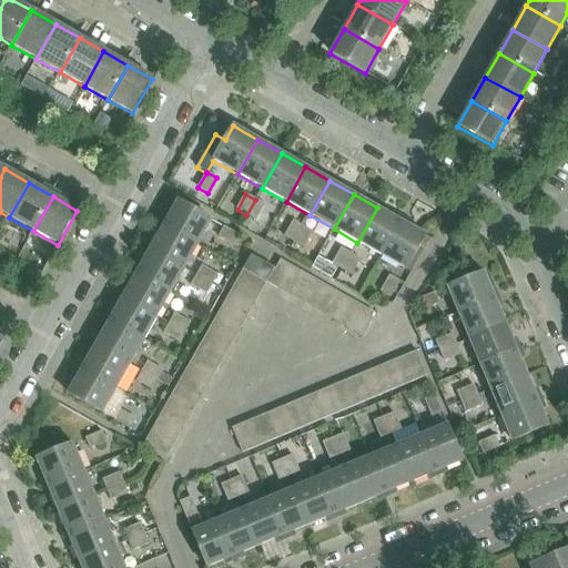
[(246,215),(256,221),(265,205),(255,200),(246,215)]
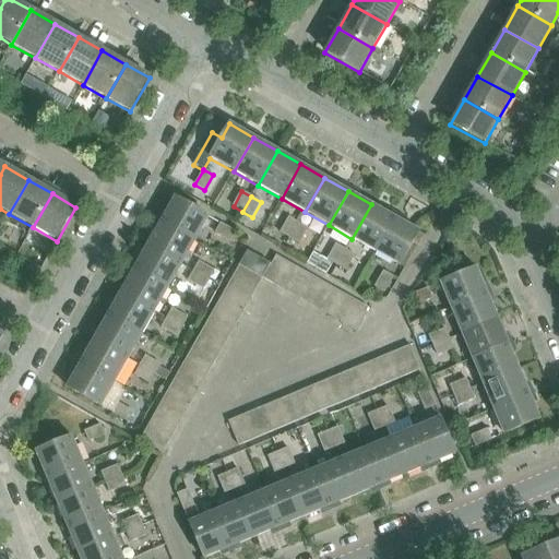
[(175,198),(161,222),(195,241),(209,217),(175,198)]
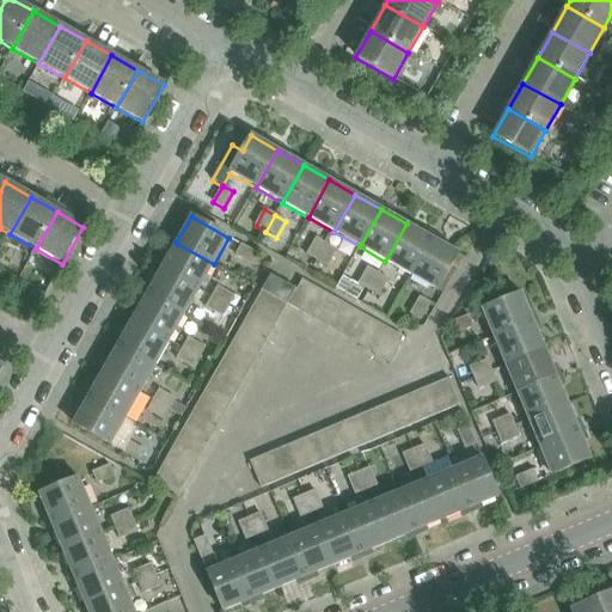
[(385,262),(411,276),(433,239),(407,224),(385,262)]
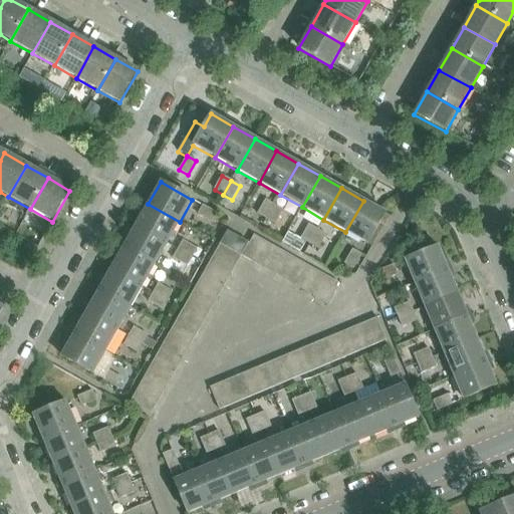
[(258,214),(266,219),(274,206),(265,201),(258,214)]
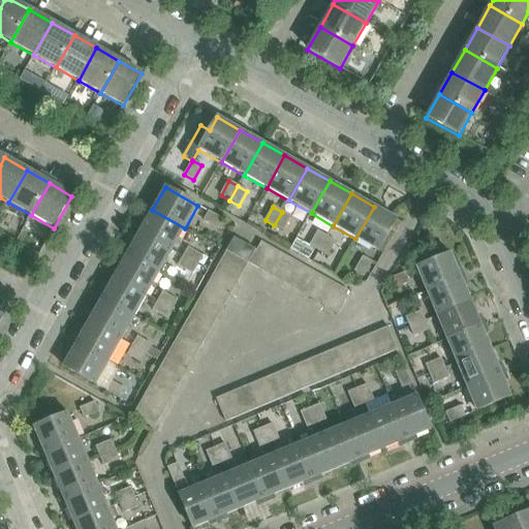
[(355,239),(378,252),(397,219),(374,207),(355,239)]
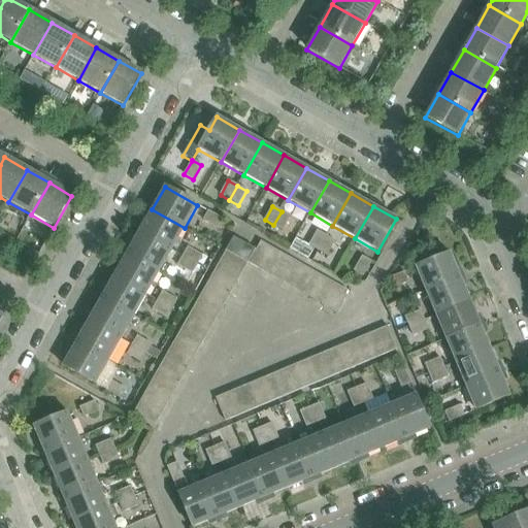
[(152,209),(139,232),(171,251),(185,228),(152,209)]
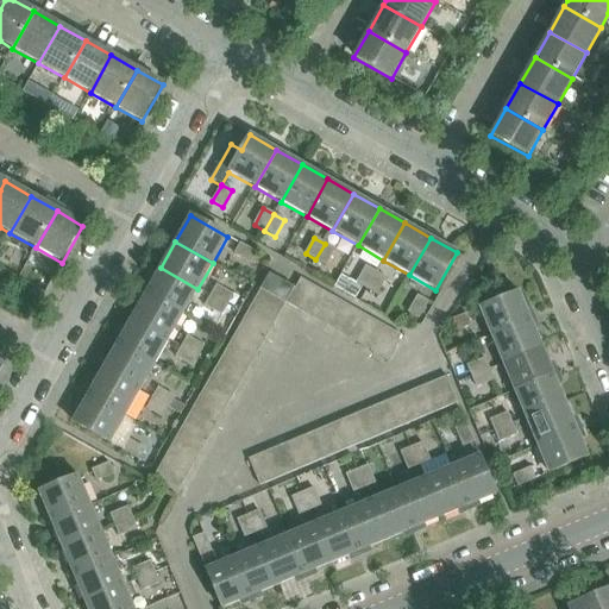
[(234,255),(251,264),(257,253),(240,244),(234,255)]
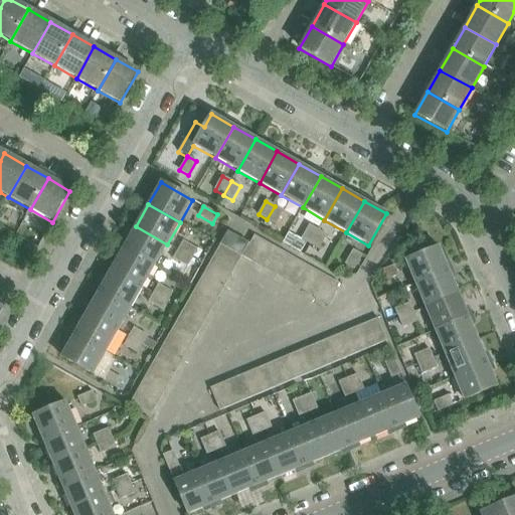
[(275,206),(267,219),(276,224),(284,210),(275,206)]
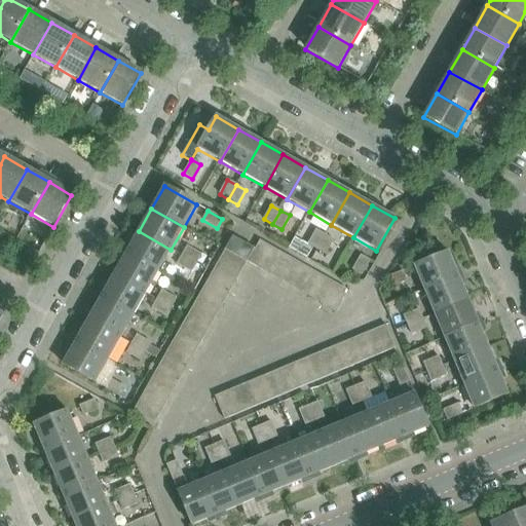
[(308,245),(316,250),(325,235),(316,230),(308,245)]
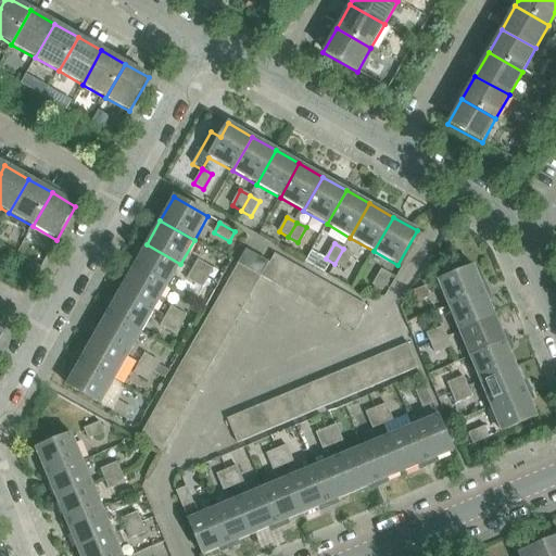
[(180,264),(147,244),(134,267),(167,287),(180,264)]
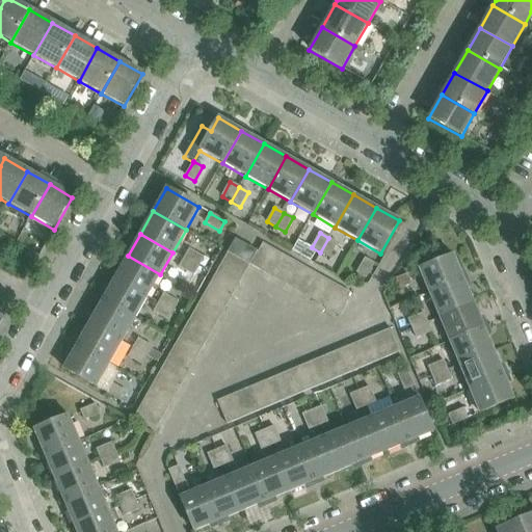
[(328,238),(320,253),(329,258),(338,243),(328,238)]
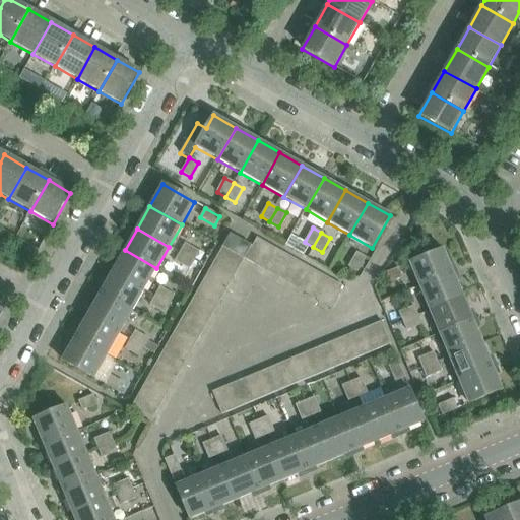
[(251,246),(230,234),(222,247),(244,259),(251,246)]
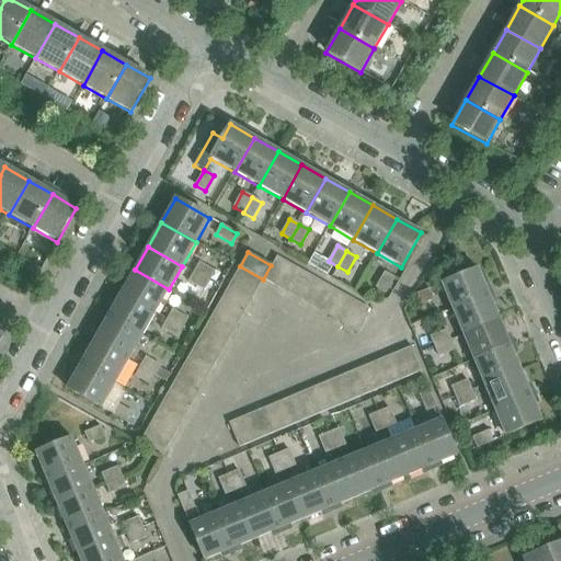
[(276,286),(289,263),(276,256),(271,265),(264,279),(276,286)]
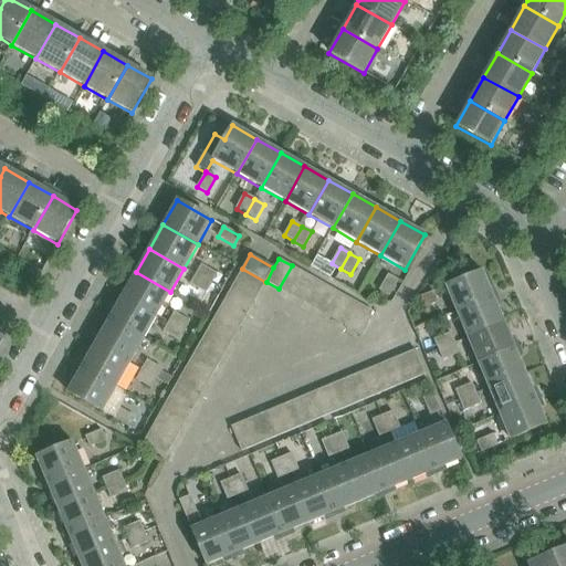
[(196,275),(211,283),(217,274),(201,265),(196,275)]
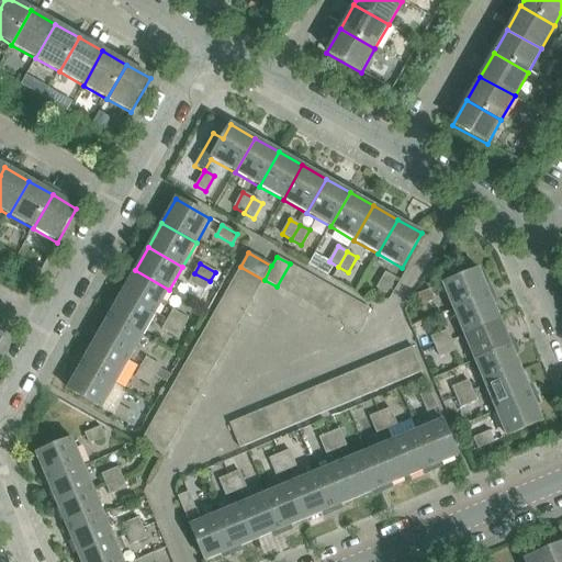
[(301,270),(290,263),(277,287),(289,293),(301,270)]
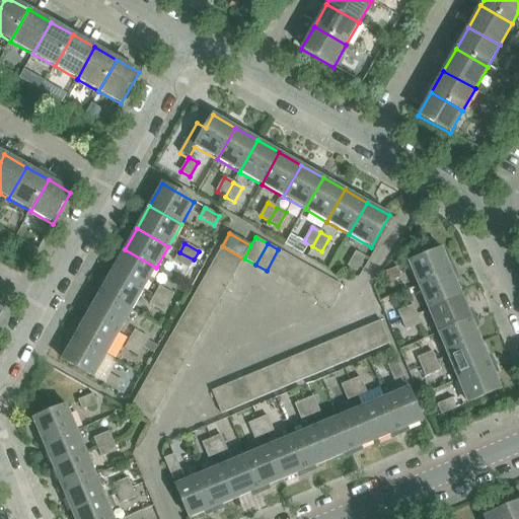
[(242,260),(221,247),(215,258),(236,271),(242,260)]
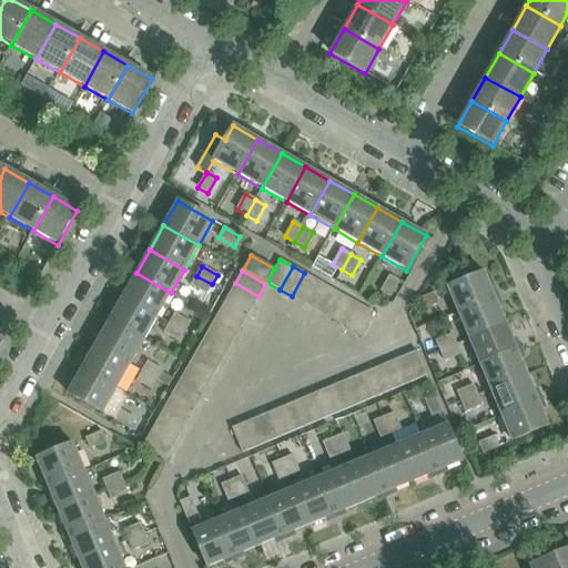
[(137,273),(122,297),(158,317),(171,293),(137,273)]
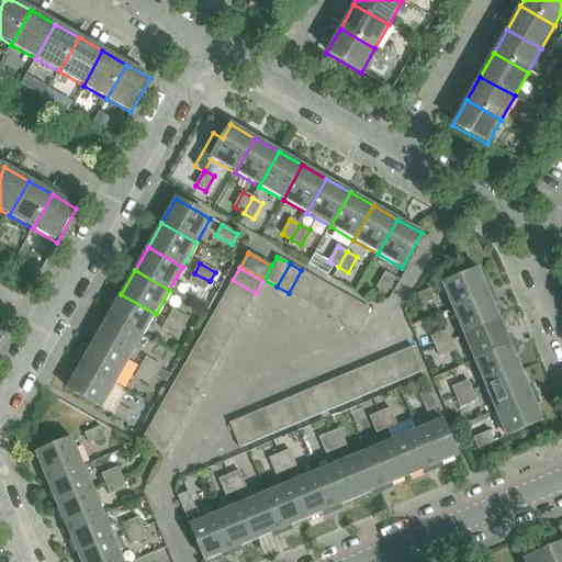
[(313,277),(301,270),(289,293),(300,300),(313,277)]
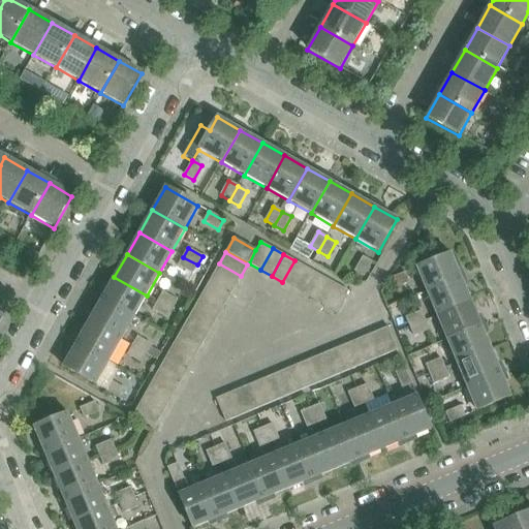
[(416,269),(427,292),(461,278),(450,254),(416,269)]
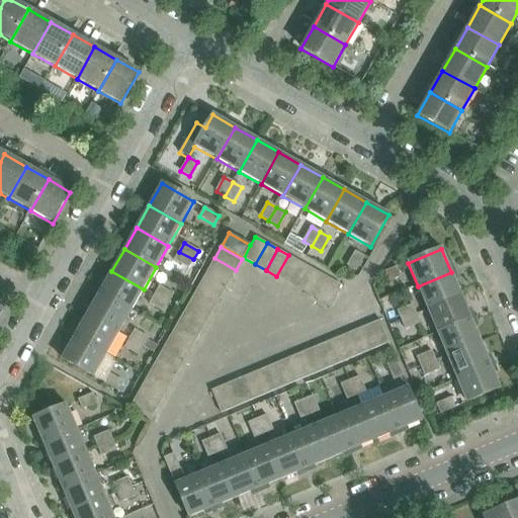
[(193,259),(179,252),(174,260),(188,268),(193,259)]
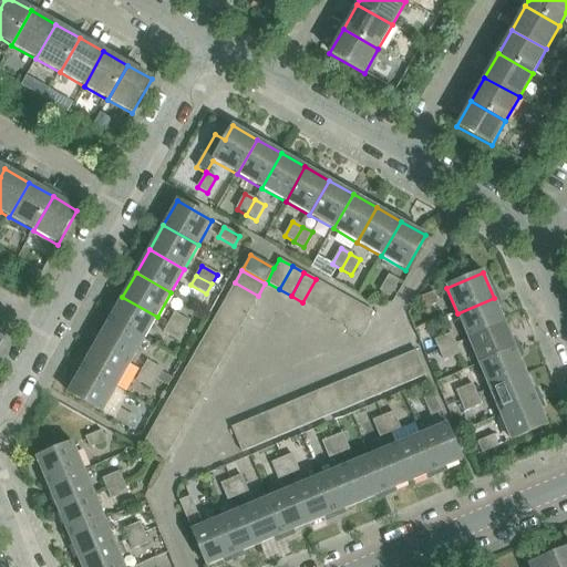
[(380,291),(390,297),(399,281),(389,276),(380,291)]
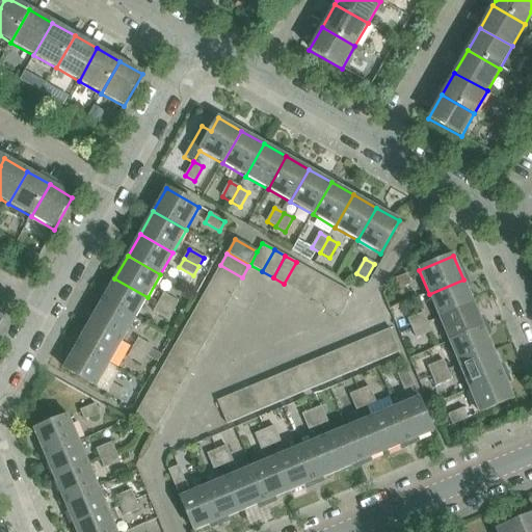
[(307,268),(296,262),(284,284),(294,290),(307,268)]
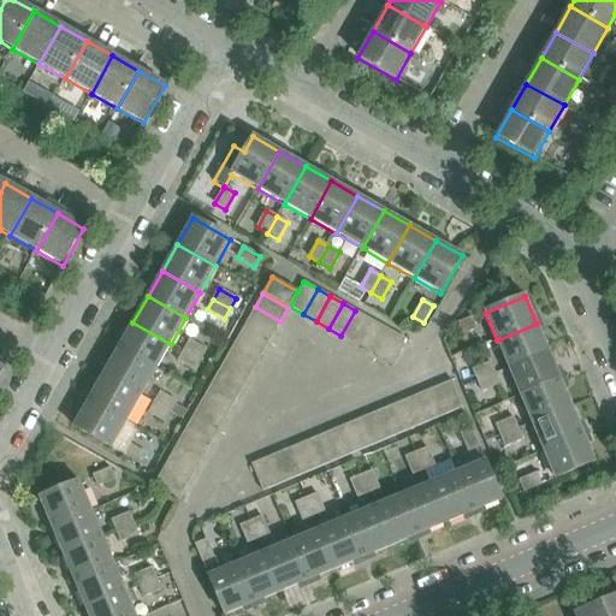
[(280,321),(255,307),(249,319),(273,333),(280,321)]
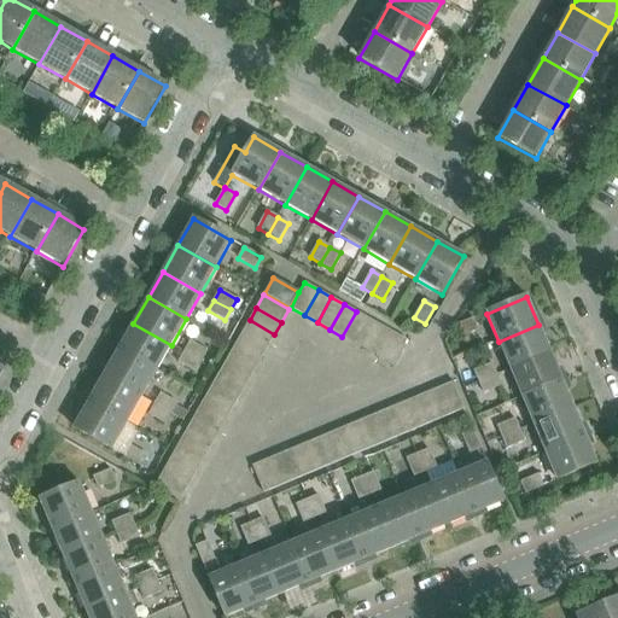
[(369,319),(356,312),(342,337),(355,344),(369,319)]
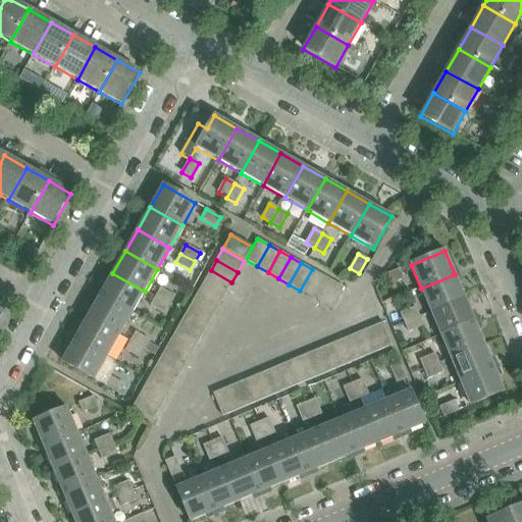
[(310,297),(322,275),(312,269),(300,291),(310,297)]
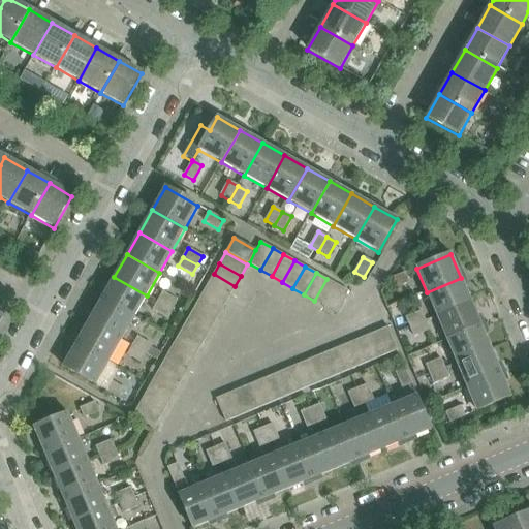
[(390,279),(394,289),(408,283),(405,273),(390,279)]
